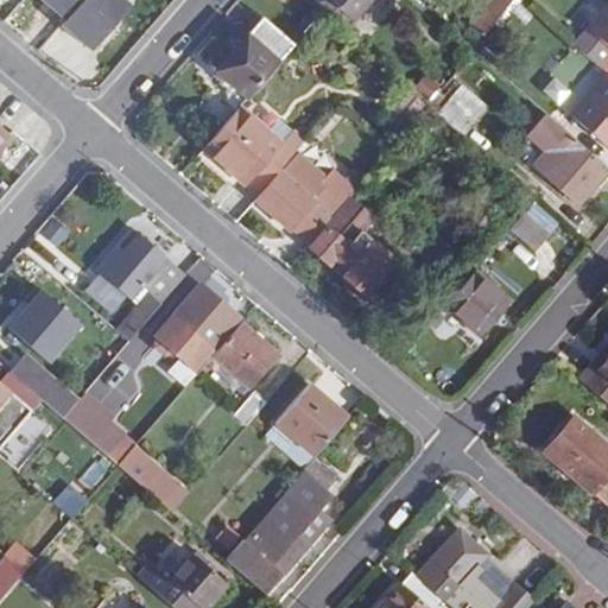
[(43,0),(68,20),(84,0),(43,0)]
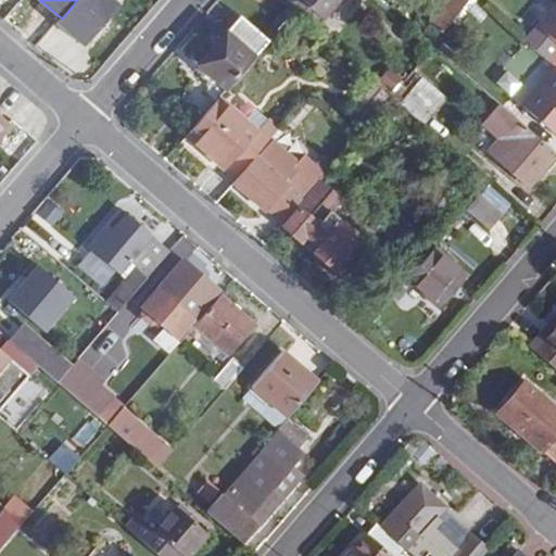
[(87,47),(122,7),(113,0),(77,0),(62,19),(59,23),(87,47)]
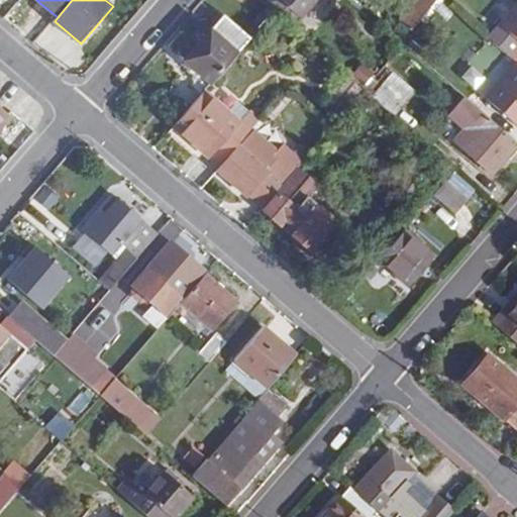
[(279,0),(304,21),(321,0),(279,0)]
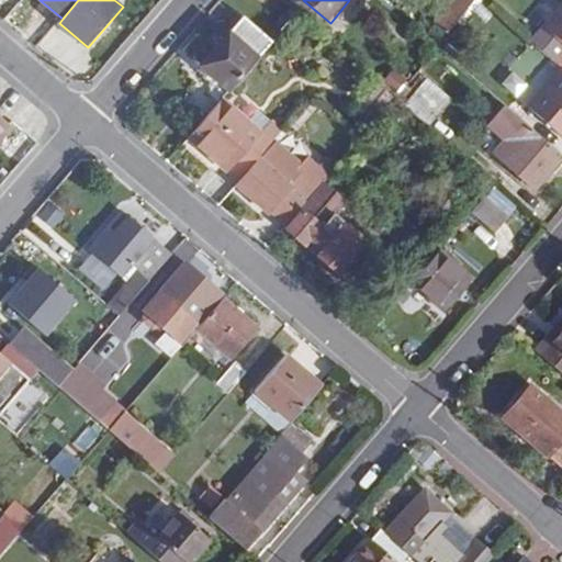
[(448,31),(475,0),(457,0),(437,23),(448,31)]
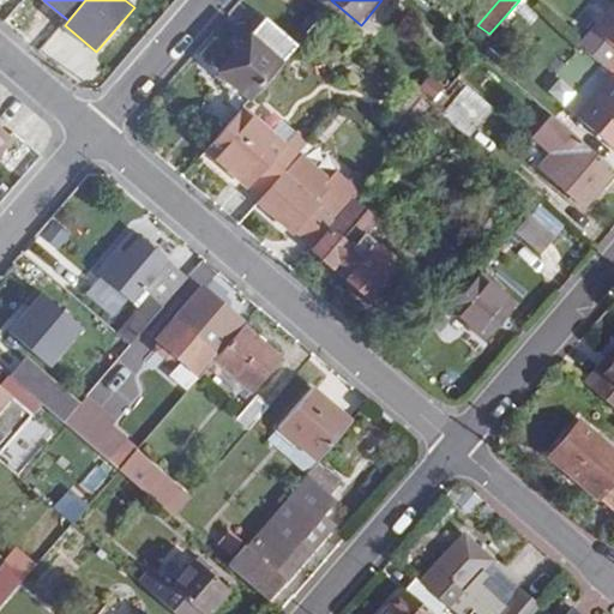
[(613,8),(583,46),(613,73),(613,8)]
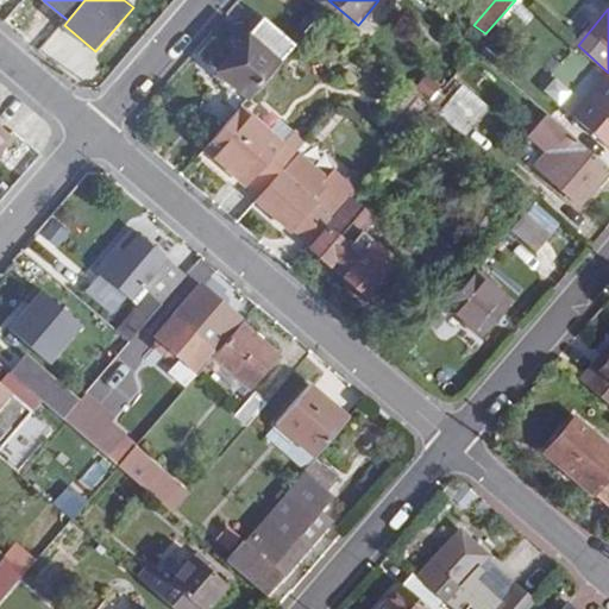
[(218,70),(250,99),(280,64),(295,46),(263,17),(218,70)]
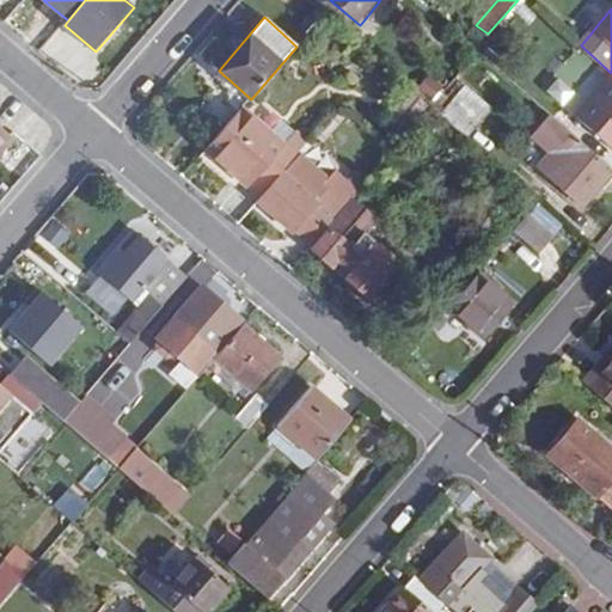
[(611,75),(579,116),(611,145),(611,75)]
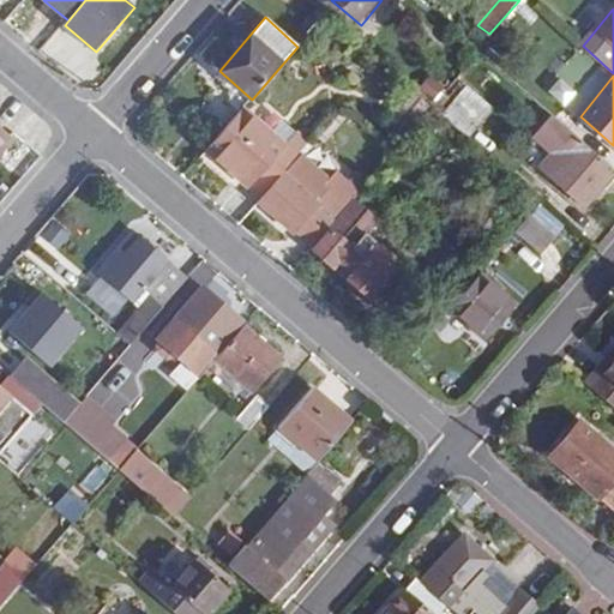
[(497,110),(469,89),(445,116),(471,140),(497,110)]
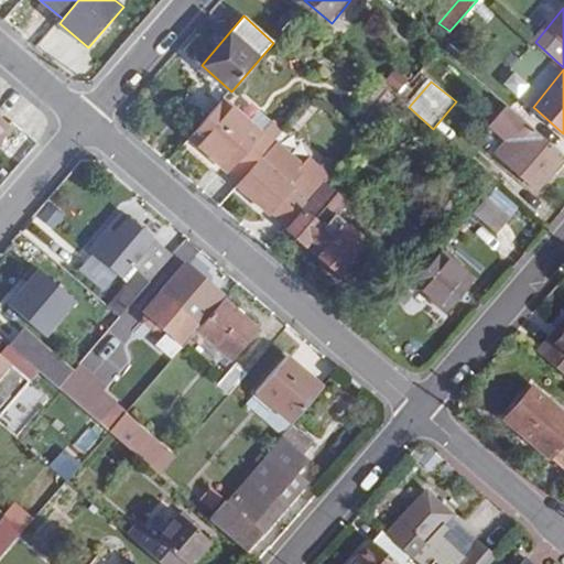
[(382,85),(358,111),(376,126),(399,99),(382,85)]
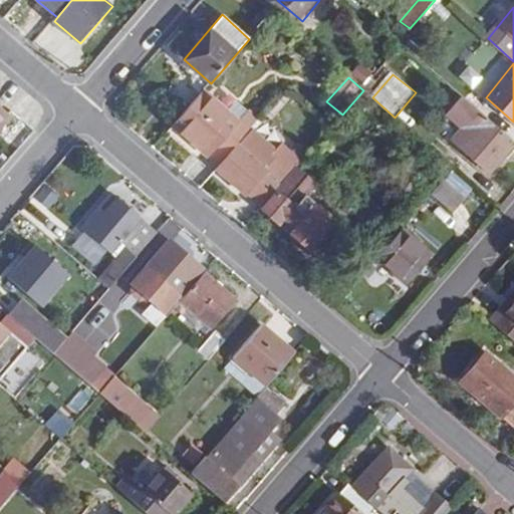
[(237,123),(227,114),(203,93),(173,126),(218,166),(256,122),(246,112),(237,123)]
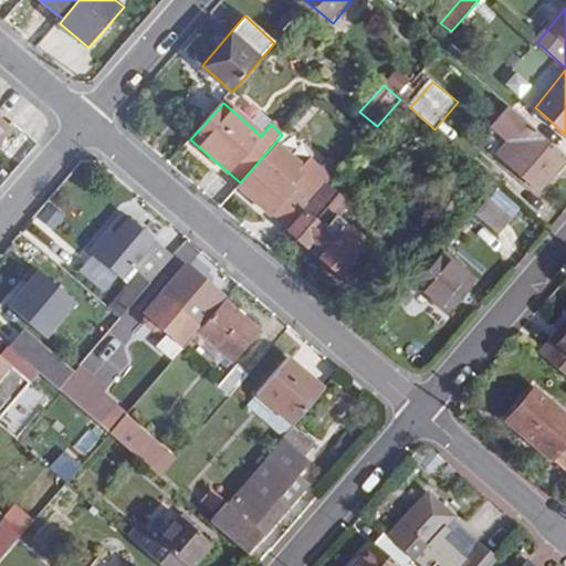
[(505,161),(527,137),(520,130),(527,122),(512,107),(493,129),(509,143),(498,155),(505,161)]
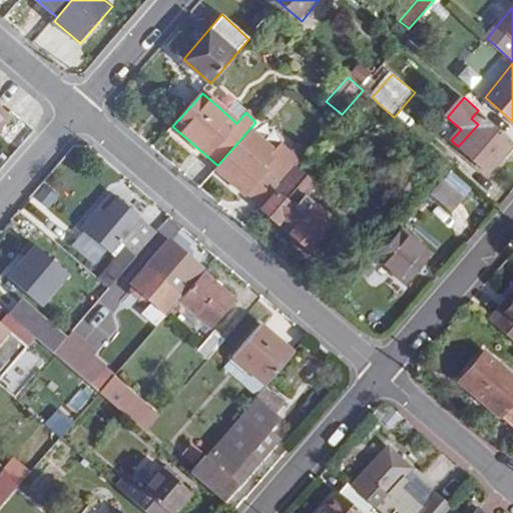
[(226,114),(236,123),(245,112),(235,103),(226,114)]
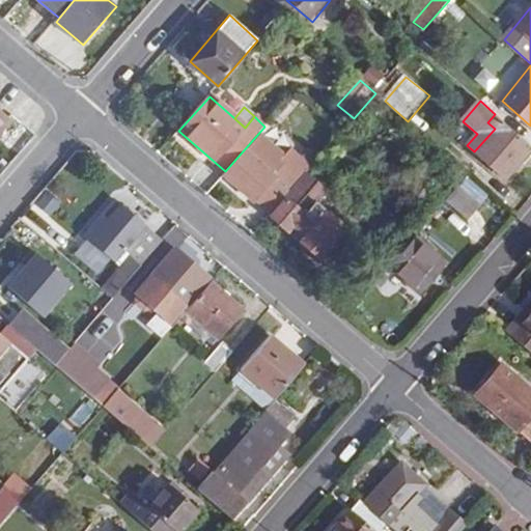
[(0,131),(10,119),(0,110),(0,131)]
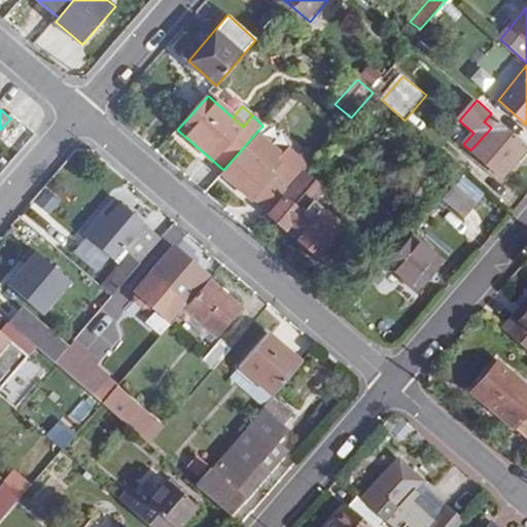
[(526,147),(526,144),(491,113),(484,121),(491,128),(470,150),(500,178),(526,147)]
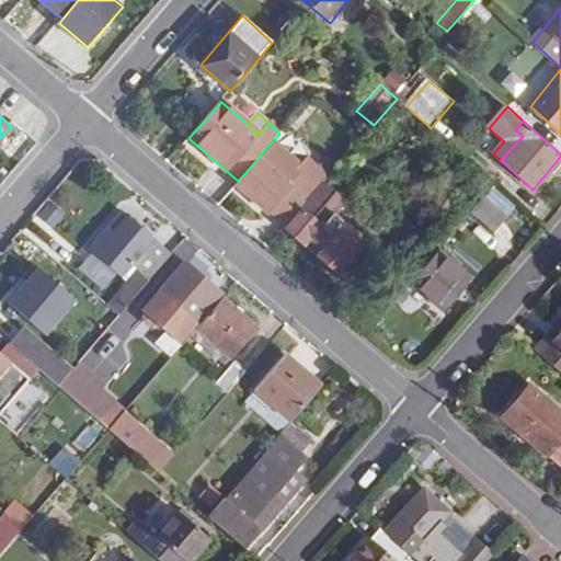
[(268,214),(292,186),(299,176),(295,172),(301,164),(277,144),(238,186),(268,214)]
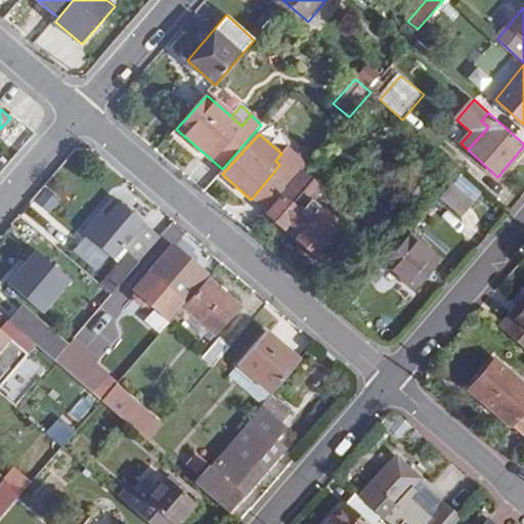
[(276,177),(289,187),(308,164),(289,145),(281,154),(275,161),(279,165),(284,168),(276,177)]
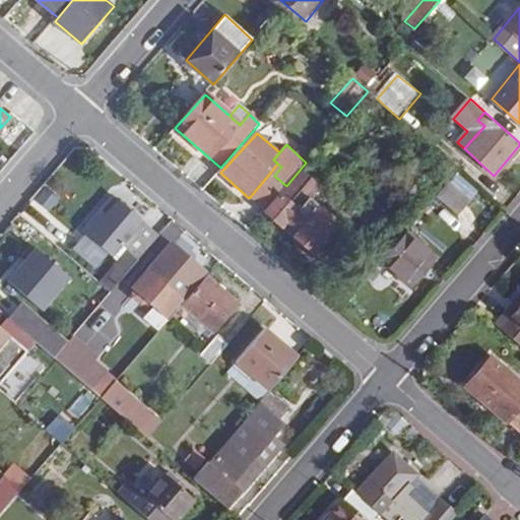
[(281,167),(277,164),(249,198),(264,211),(286,186),(274,176),(281,167)]
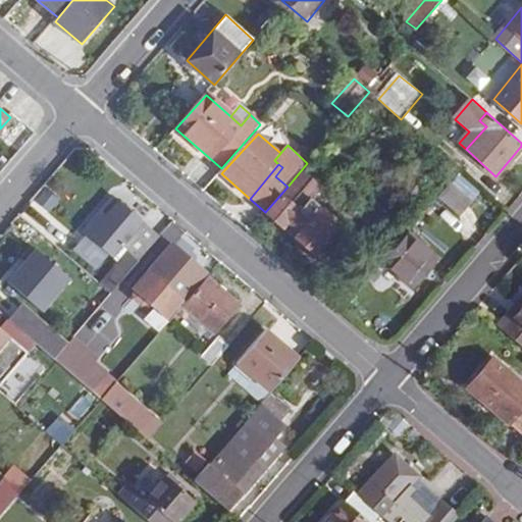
[(324,210),(319,215),(306,203),(320,188),(303,172),(267,213),(283,228),(290,220),(302,230),(296,239),(311,252),(336,222),(324,210)]
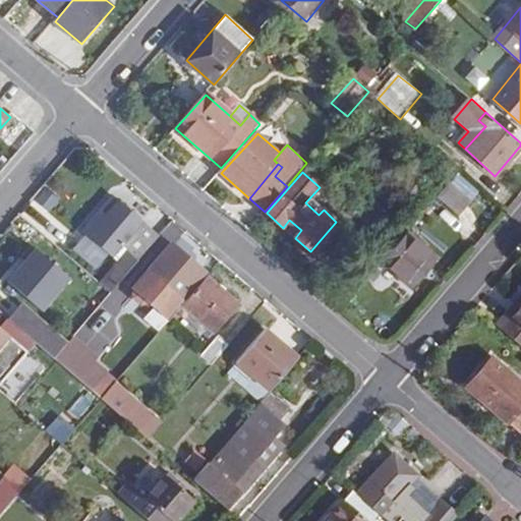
[(458,216),(471,200),(451,183),(438,198),(458,216)]
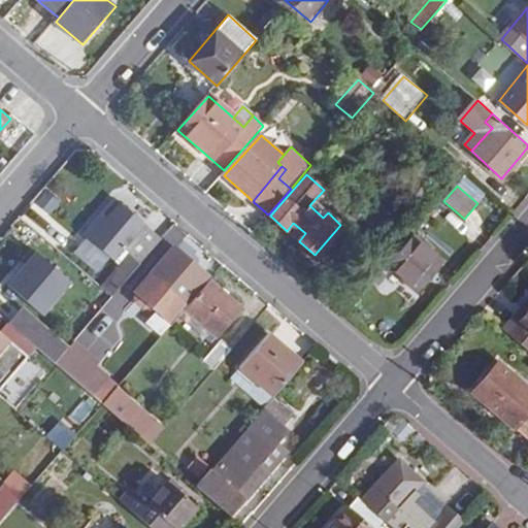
[(101,213),(104,217),(88,235),(118,261),(127,253),(132,257),(104,290),(113,299),(165,239),(118,199),(116,197),(101,213)]
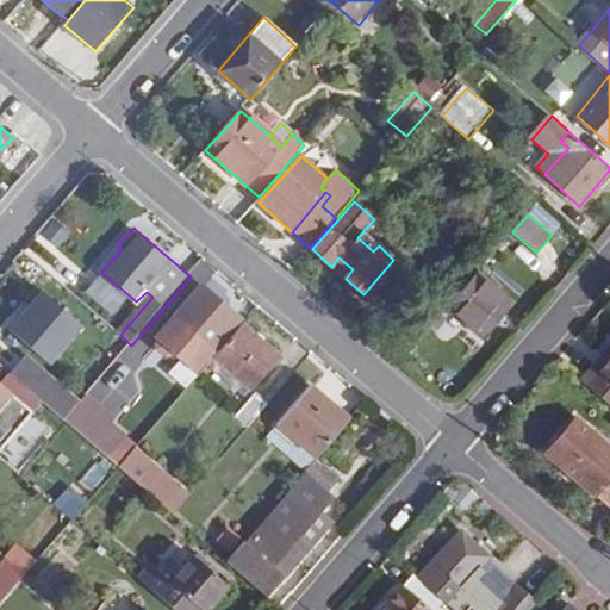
[(117,247),(97,268),(101,272),(120,250),(117,247)]
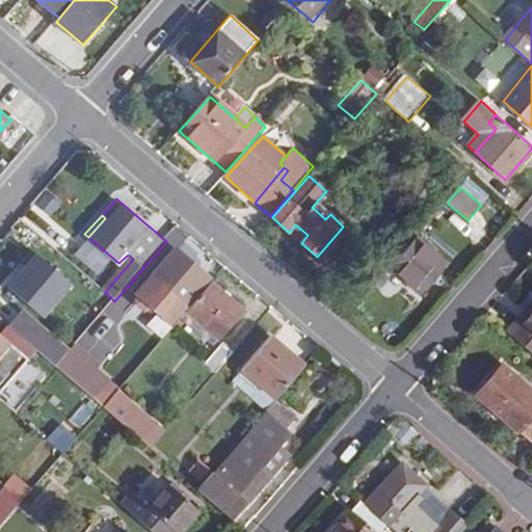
[(295,224),(289,233),(301,243),(308,235),(295,224)]
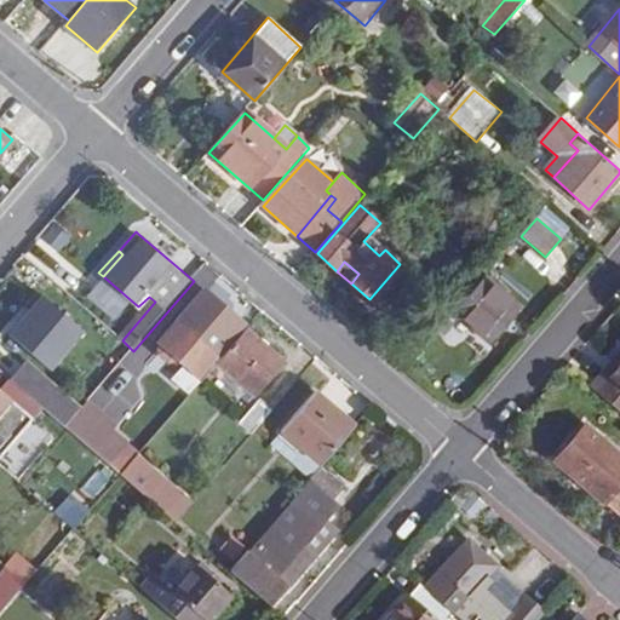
[(397,285),(409,271),(400,264),(369,299),(373,303),(392,281),(397,285)]
